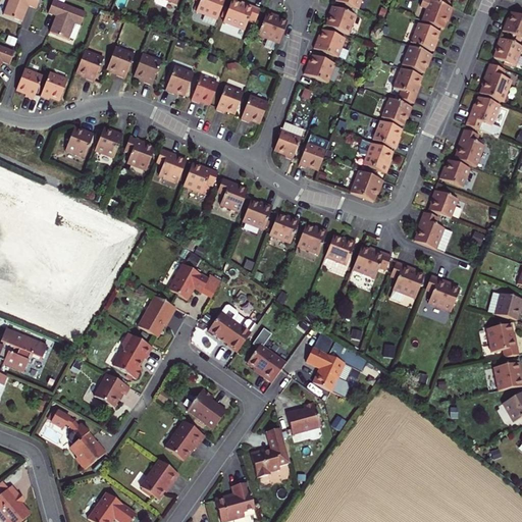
[(39,0),(10,0),(5,16),(23,24),(27,15),(30,7),(36,9),(39,0)]
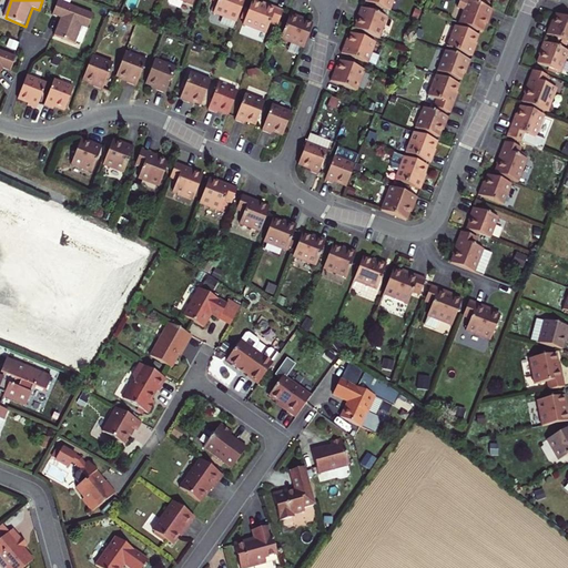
[(168,0),(168,2),(169,6),(180,10),(183,3),(191,7),(193,0),(168,0)]
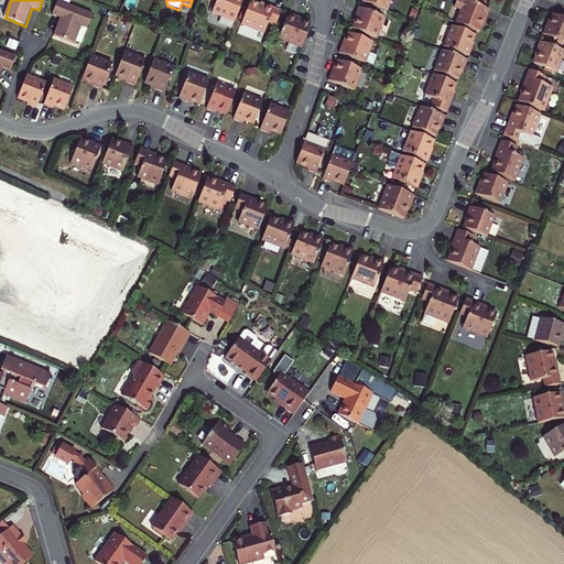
[(206,0),(206,1),(217,6),(215,13),(235,21),(243,0),(242,0),(206,0)]
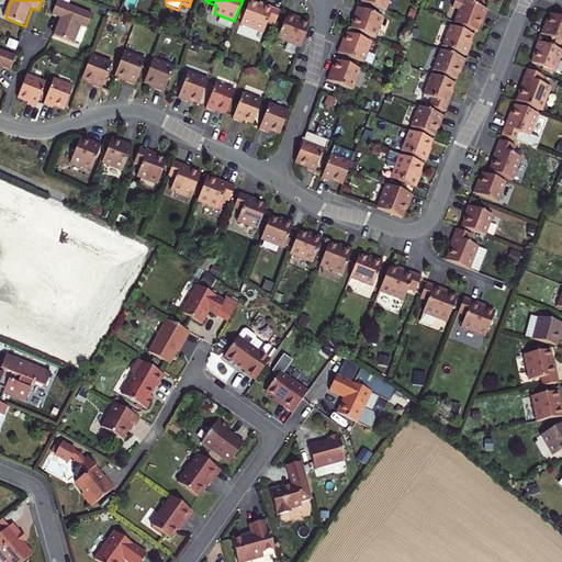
[(392,0),(361,0),(361,1),(389,12),(392,0)]
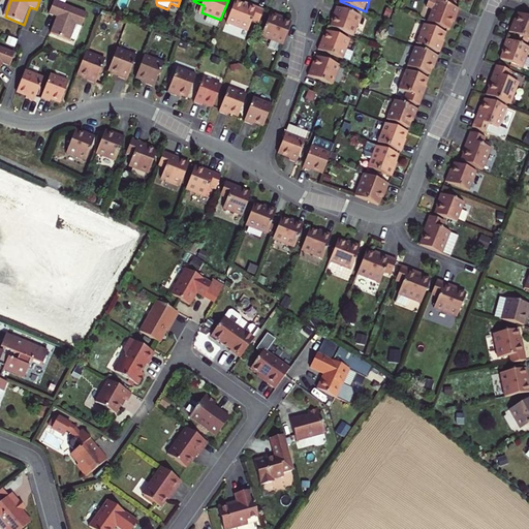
[(433,11),(437,1),(434,0),(429,0),(426,8),(433,11)]
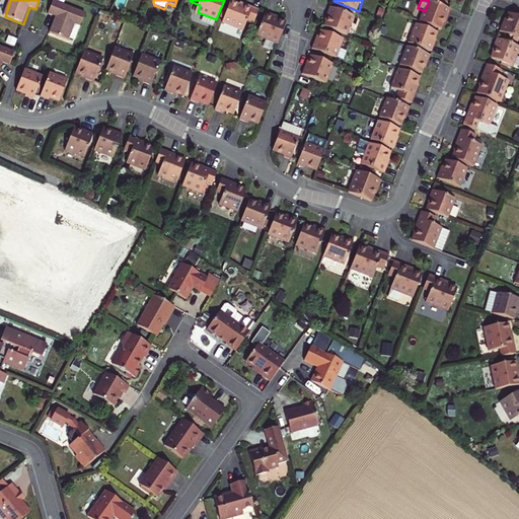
[(56,2),(53,1),(48,14),(56,17),(52,25),(50,33),(68,41),(69,39),(74,41),(85,13),(63,5),(56,2)]
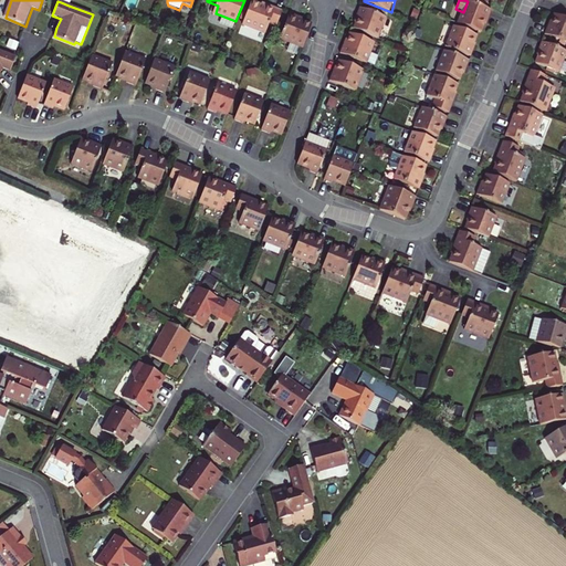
[(250,1),(240,27),(263,35),(268,25),(275,29),(282,11),(264,4),(263,7),(257,3),(250,1)]
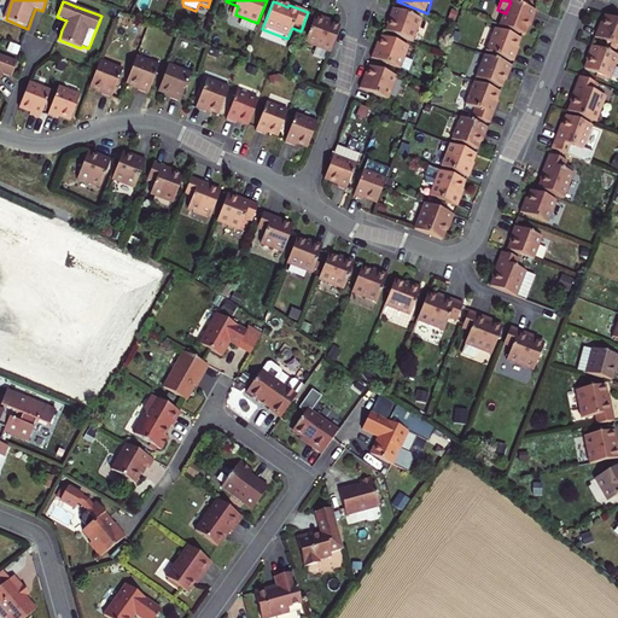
[(536,23),(541,13),(511,1),(506,13),(501,27),(526,36),(530,29),(532,21),(536,23)]
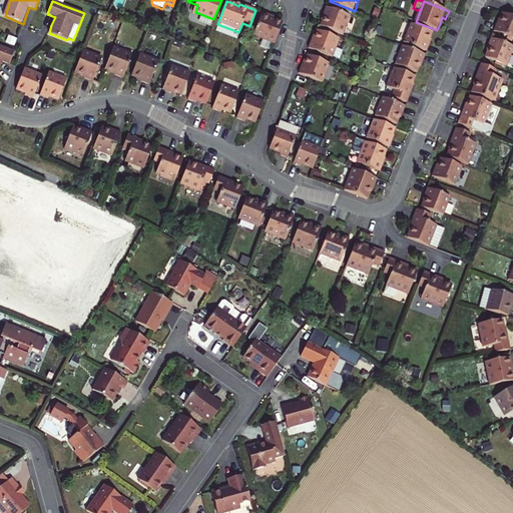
[(352,17),(325,6),(323,11),(322,15),(324,15),(320,26),(345,36),(352,17)]
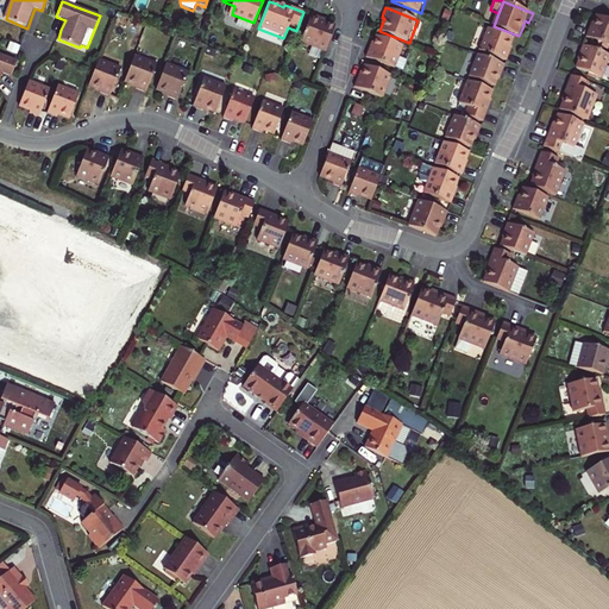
[(315,17),(311,16),(300,43),(325,54),(336,26),(320,20),(320,19),(315,17)]
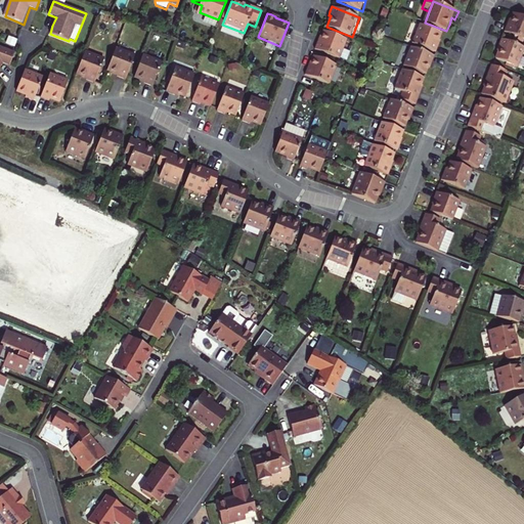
[(523,17),(514,13),(509,27),(507,26),(506,29),(504,32),(523,39),(523,17)]
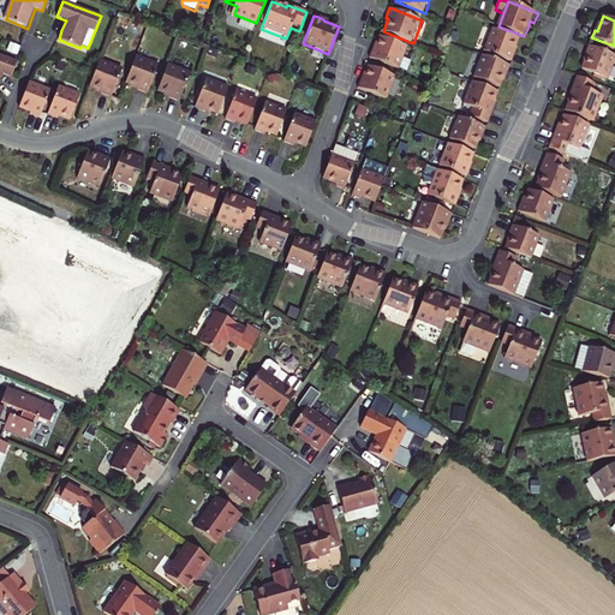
[(491,28),(483,51),(511,61),(512,58),(513,54),(511,53),(517,37),(491,28)]
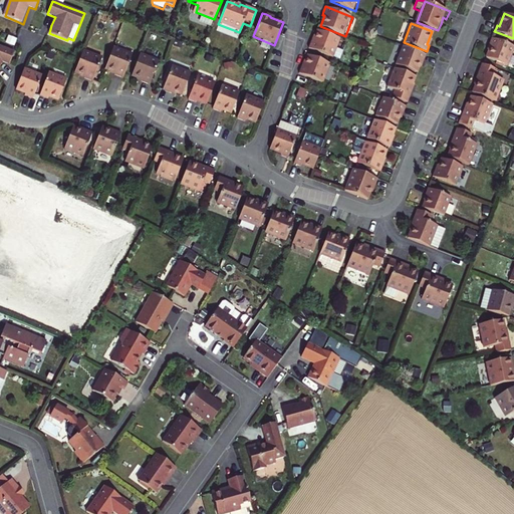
[(310,44),(308,49),(333,58),(340,40),(317,31),(314,40),(312,39),(310,44)]
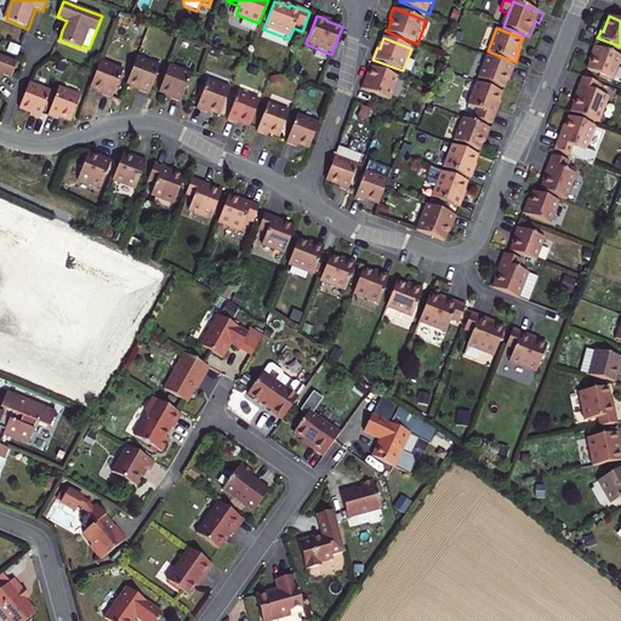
[(588,70),(611,79),(620,56),(594,46),(591,56),(593,57),(591,63),(588,70)]
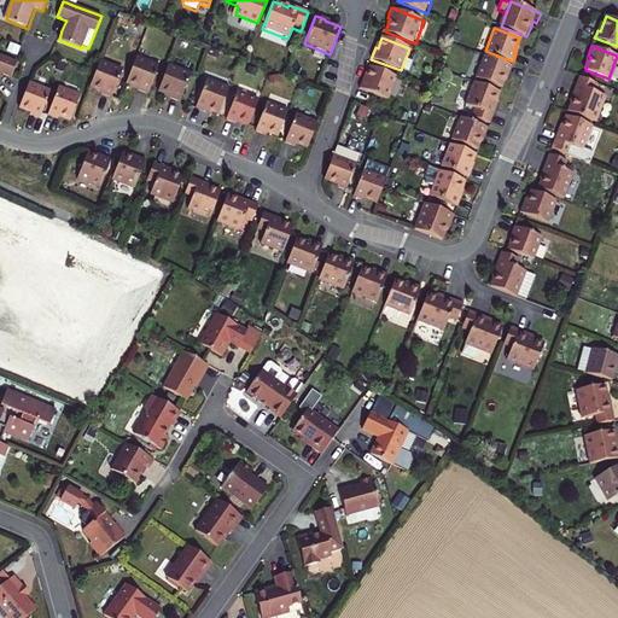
[(17,62),(0,54),(0,86),(4,75),(11,77),(17,62)]
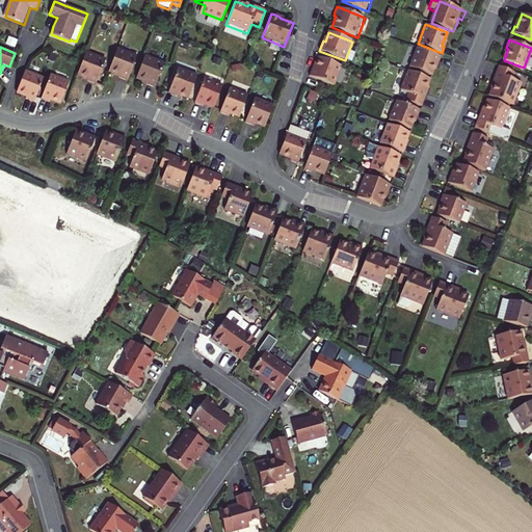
[(441,57),(416,47),(408,68),(431,76),(433,70),(435,62),(439,63),(441,57)]
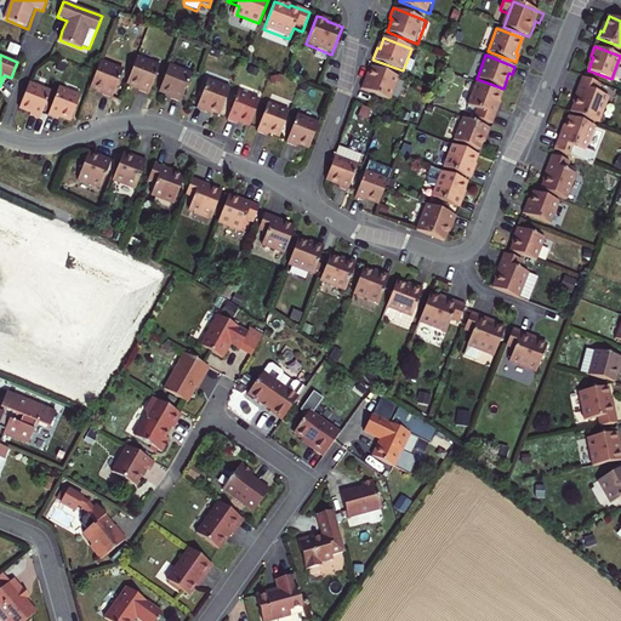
[(160,66),(137,57),(132,72),(127,83),(141,87),(140,90),(144,92),(149,95),(160,66)]
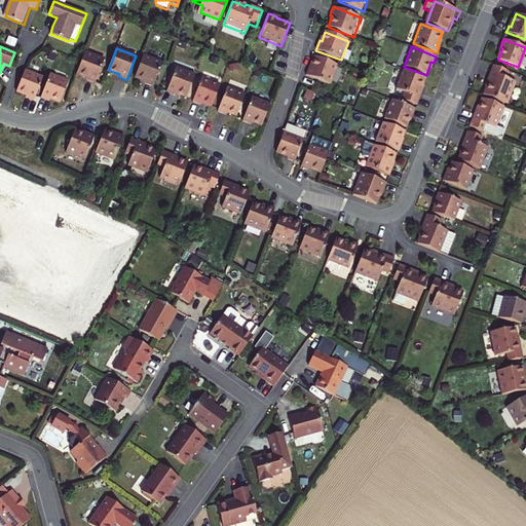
[(80,64),(77,74),(87,78),(86,80),(90,81),(96,83),(105,60),(85,52),(80,64)]
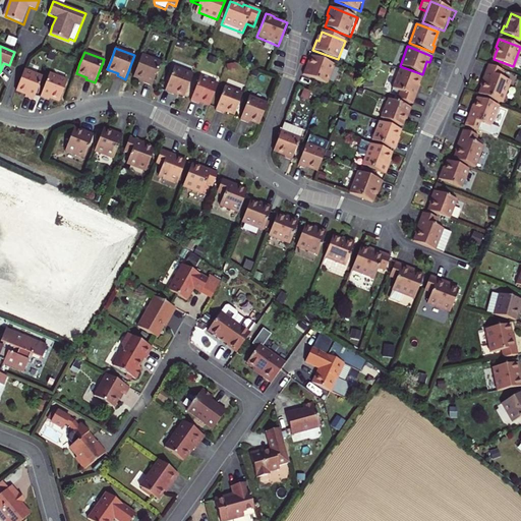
[(161,63),(141,56),(133,77),(143,81),(142,83),(148,84),(152,87),(161,63)]
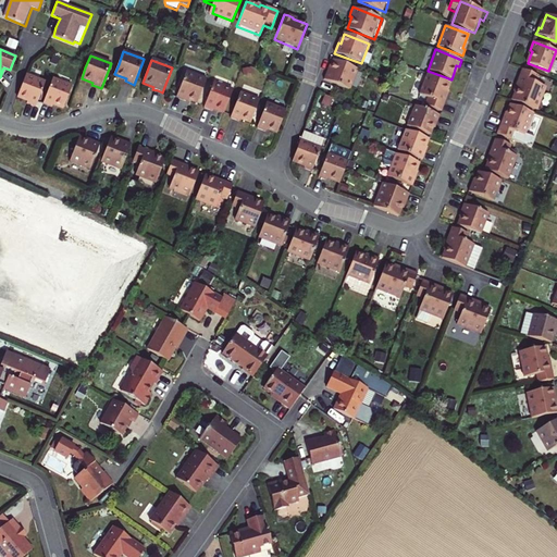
[(361,71),(334,60),(330,72),(326,72),(325,76),(324,79),(354,91),(361,71)]
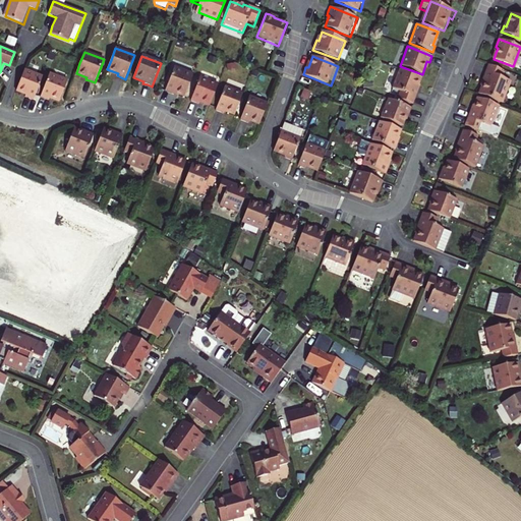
[(479,95),(502,103),(511,80),(499,75),(501,70),(488,65),(483,77),(485,78),(482,87),(479,95)]
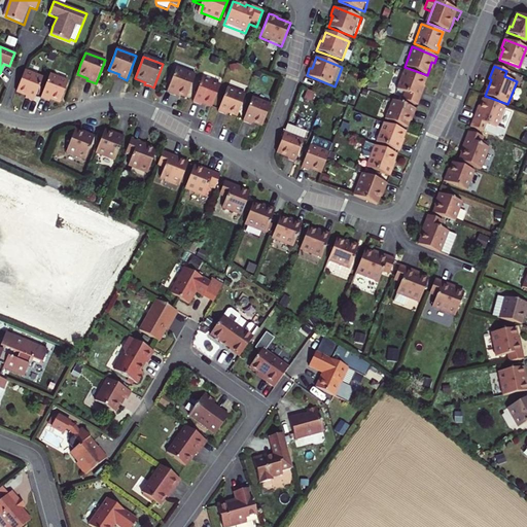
[(176,94),(186,98),(195,76),(176,68),(167,93),(171,94),(175,96),(176,94)]
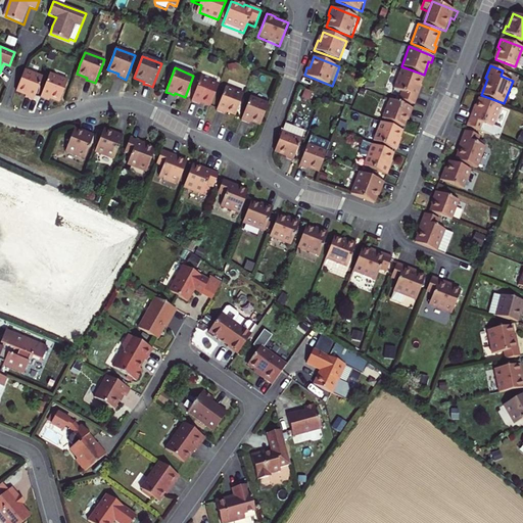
[(422,78),(400,69),(392,89),(401,92),(400,95),(416,101),(418,95),(421,89),(418,88),(422,78)]
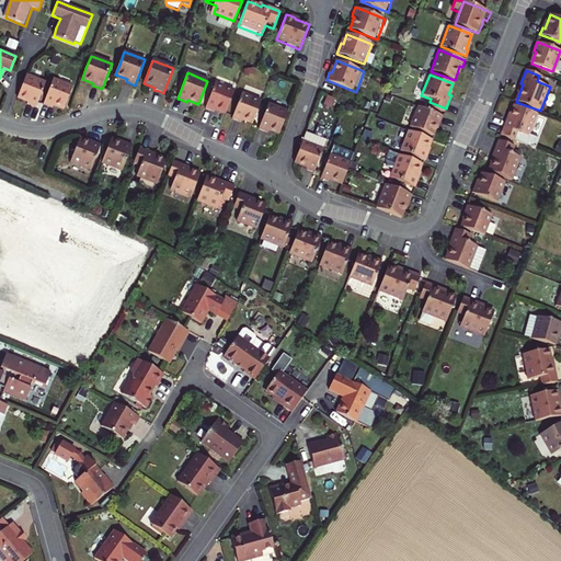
[(25,76),(16,99),(29,104),(27,106),(32,107),(36,110),(46,83),(25,76)]
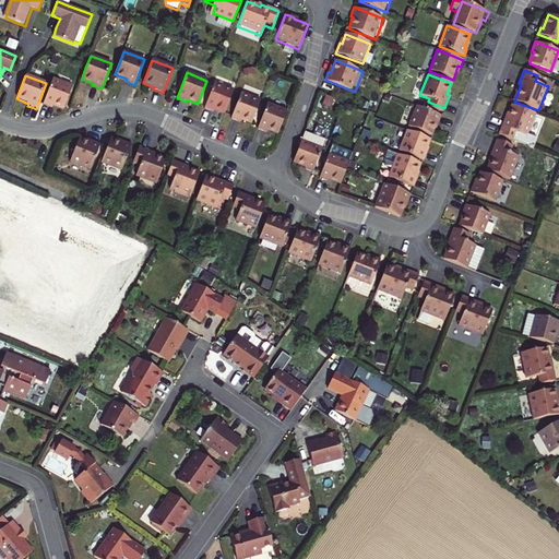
[(51,82),(42,107),(47,109),(51,110),(52,108),(63,113),(72,90),(51,82)]
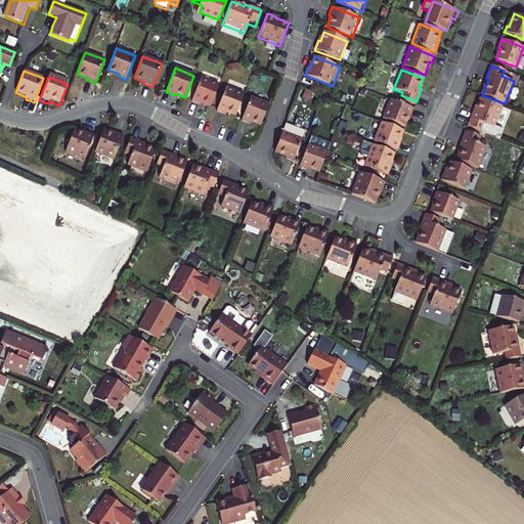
[(219,84),(200,77),(190,100),(195,102),(200,103),(201,101),(211,105),(219,84)]
